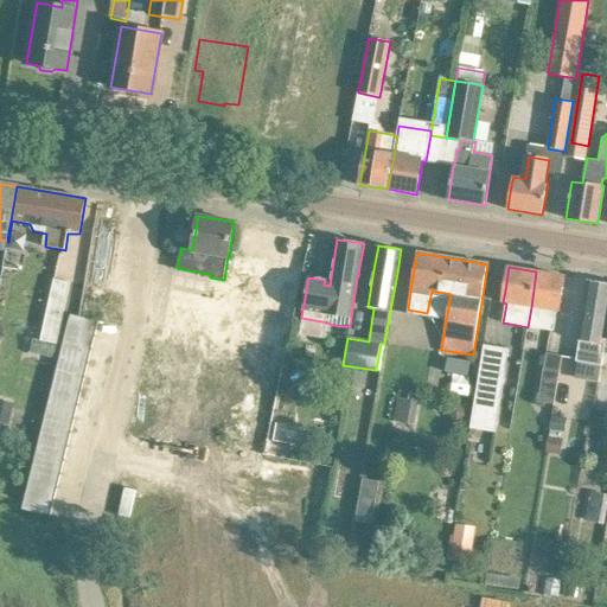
[(531,307),(528,327),(551,331),(555,311),(558,312),(561,300),(564,276),(536,272),(531,307)]
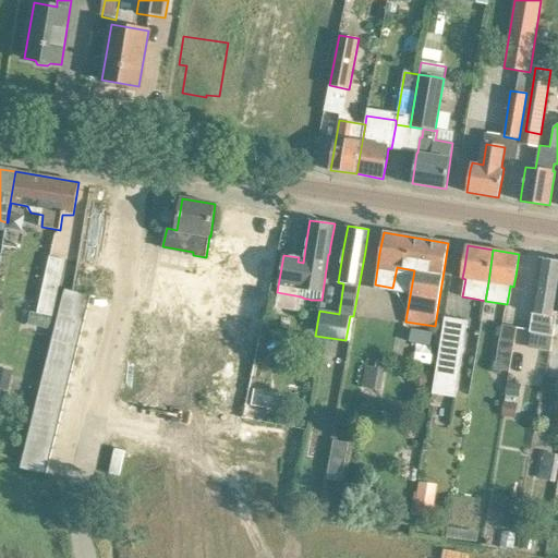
[(37,314),(51,316),(56,293),(63,259),(49,256),(37,314)]
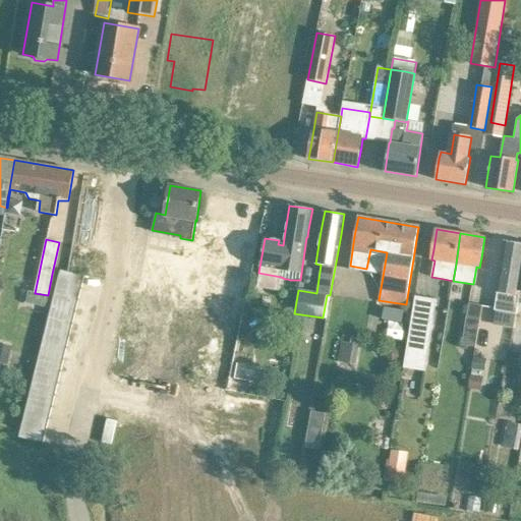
[(520,242),(505,240),(502,261),(497,292),(494,310),(516,313),(518,303),(520,282),(520,242)]
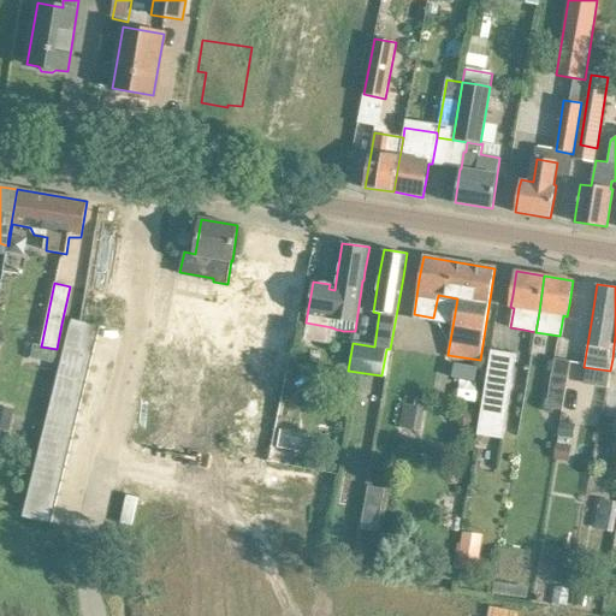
[(71,319),(67,333),(96,341),(100,326),(71,319)]
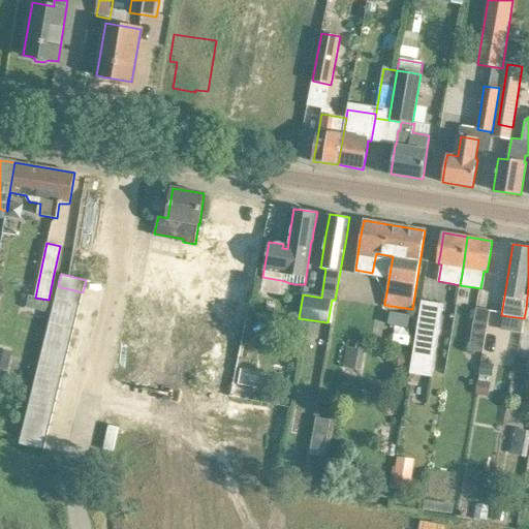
[(58,286),(55,298),(80,304),(83,292),(58,286)]
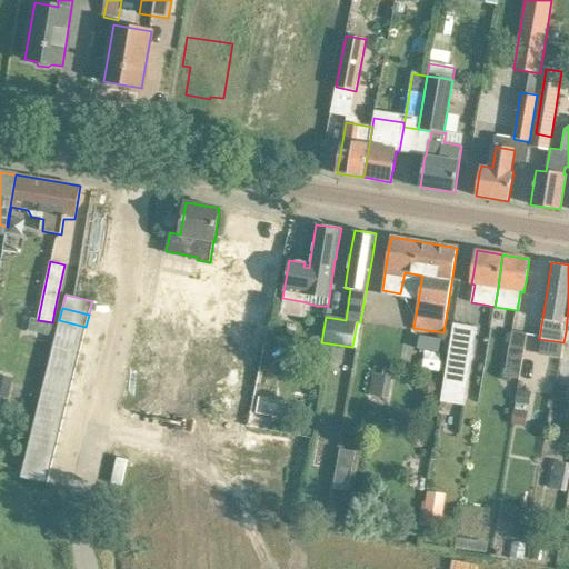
[(59,320),(56,333),(82,340),(86,327),(59,320)]
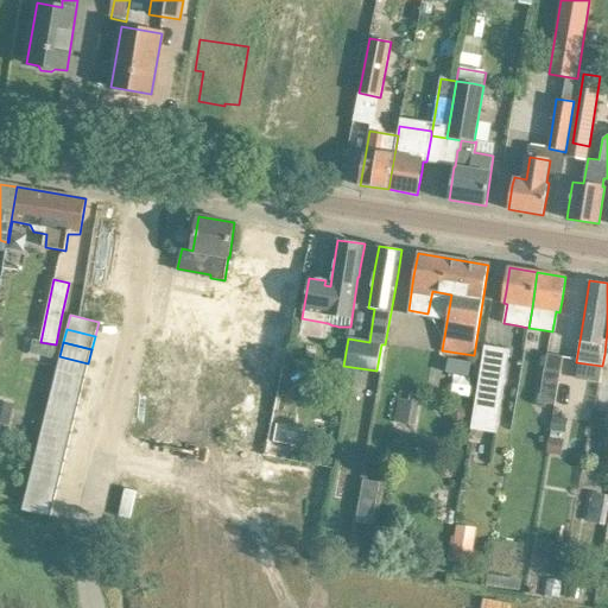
[(496,435),(511,353),(485,348),(470,430),(496,435)]
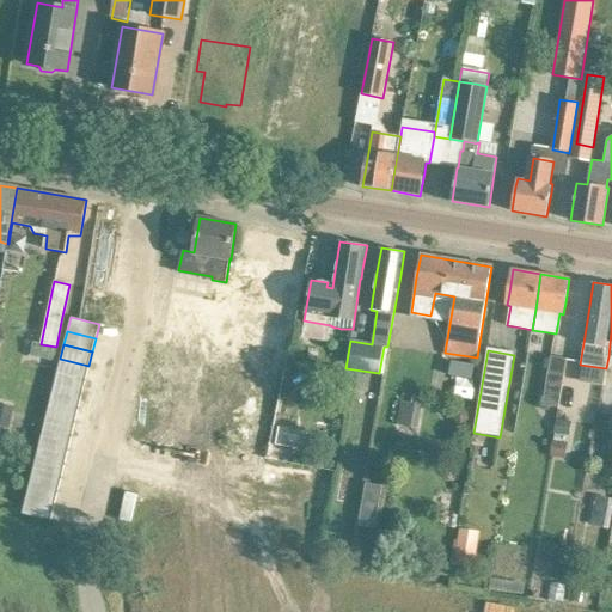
[(542,407),(558,410),(567,359),(550,356),(542,407)]
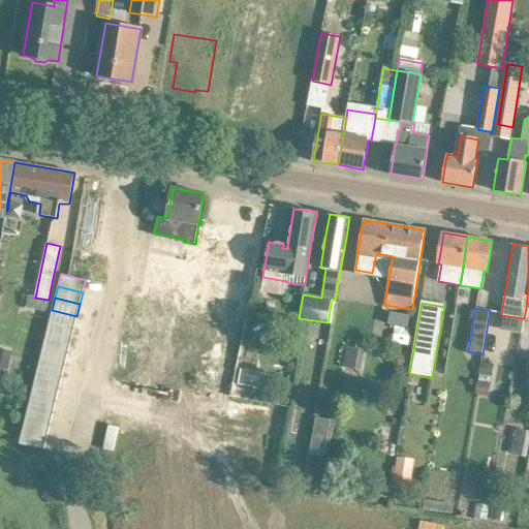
[(52,310),(50,322),(74,329),(76,316),(52,310)]
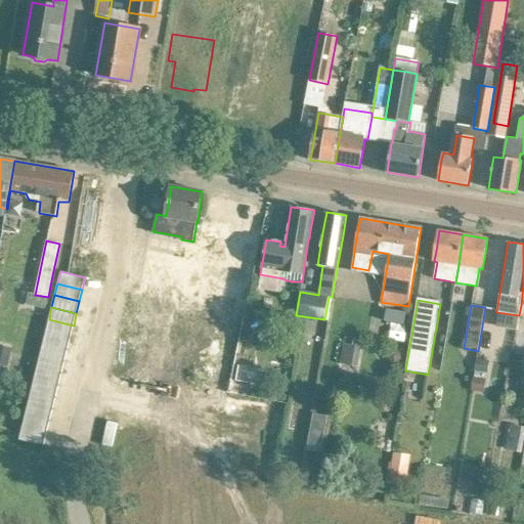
[(49,319),(46,332),(71,338),(74,325),(49,319)]
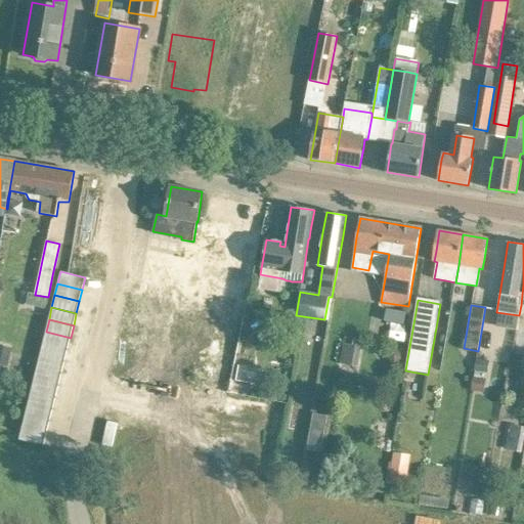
[(46,332),(43,344),(68,349),(71,338),(46,332)]
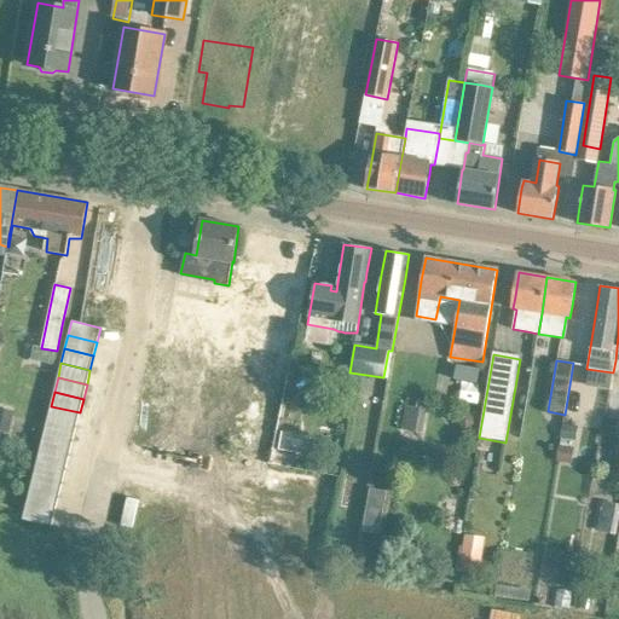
[(51,406),(47,420),(76,427),(80,412),(51,406)]
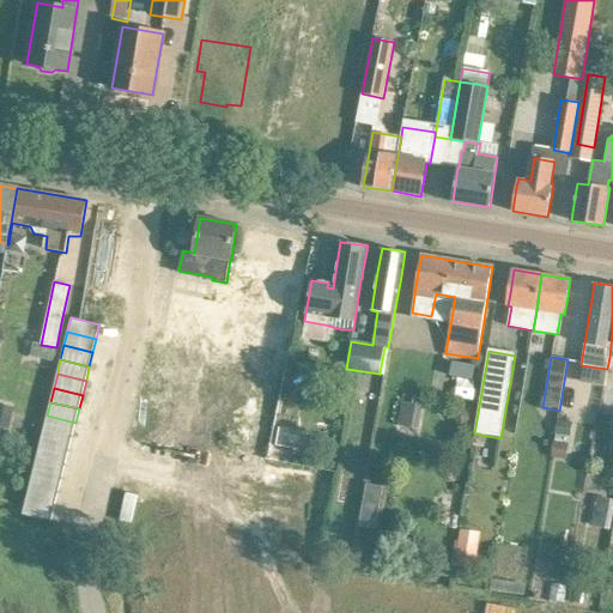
[(451,416),(461,429),(473,419),(463,407),(451,416)]
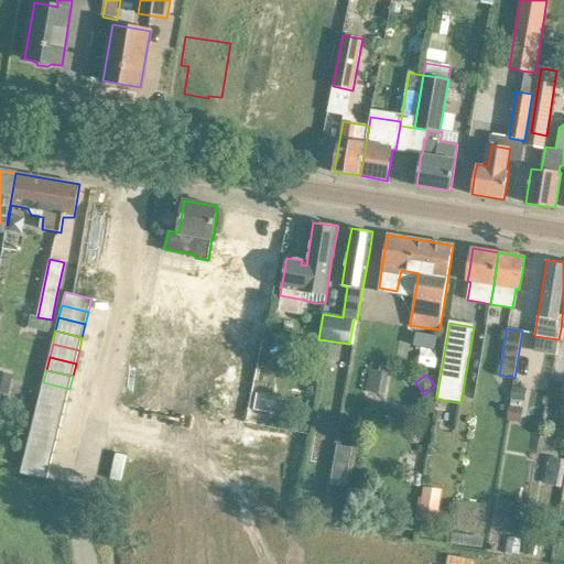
[(43,382),(40,396),(66,402),(69,389),(43,382)]
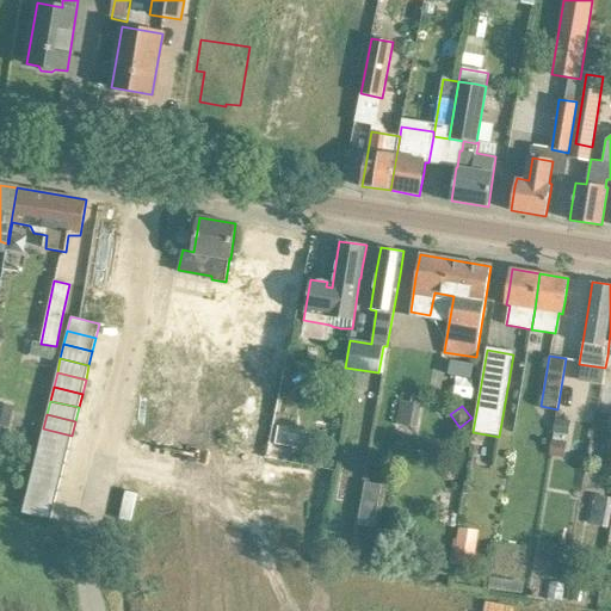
[(43,429),(39,443),(68,450),(72,436),(43,429)]
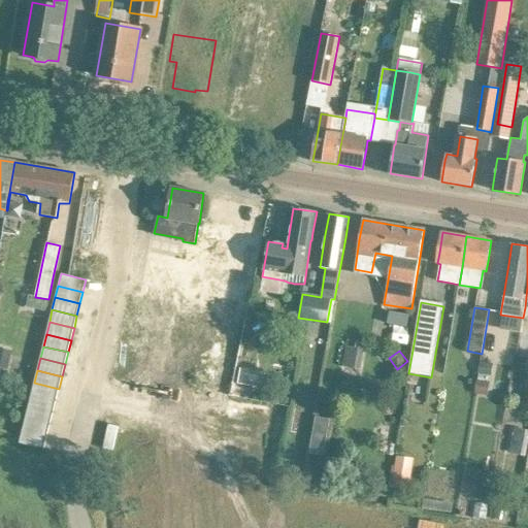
[(476,382),(474,394),(487,396),(489,384),(476,382)]
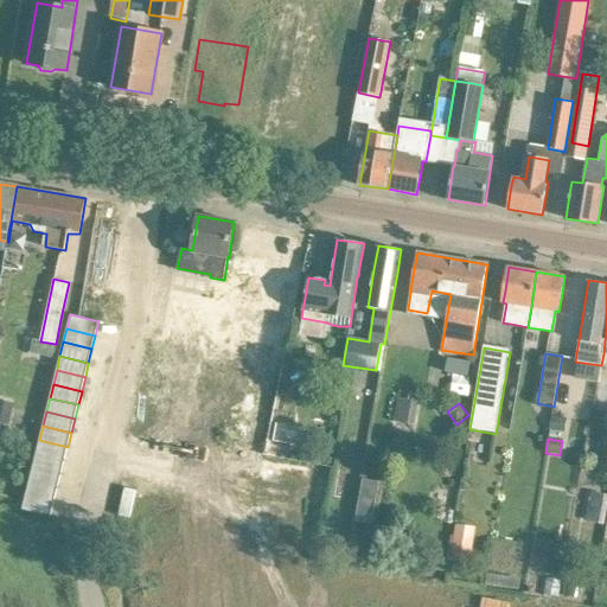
[(39,440),(36,454),(64,461),(68,447),(39,440)]
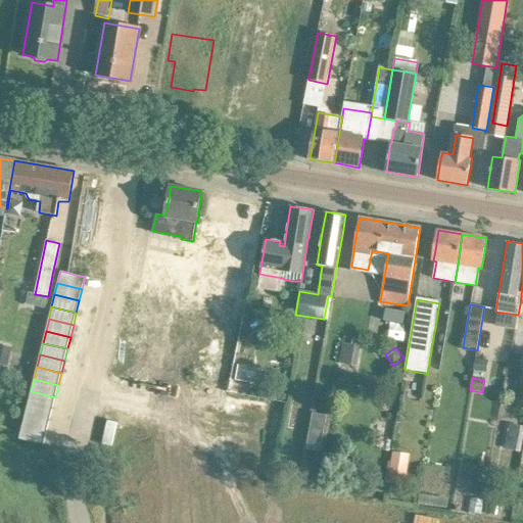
[(31,391),(28,403),(52,409),(55,397),(31,391)]
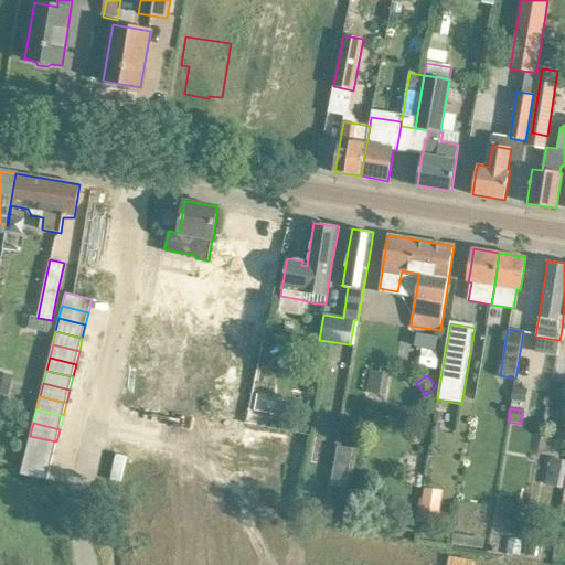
[(30,436),(27,448),(53,455),(56,441),(30,436)]
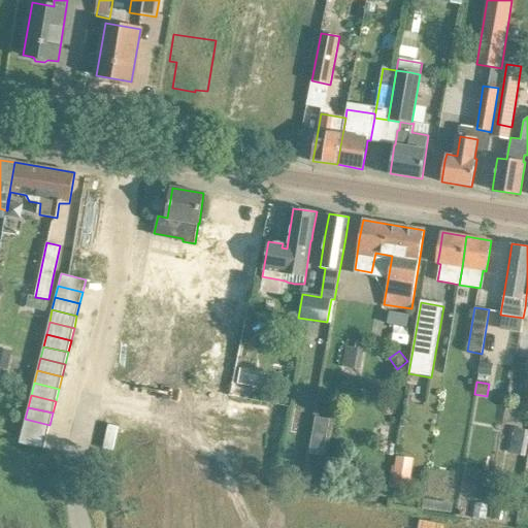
[(25,419),(23,431),(47,437),(50,425),(25,419)]
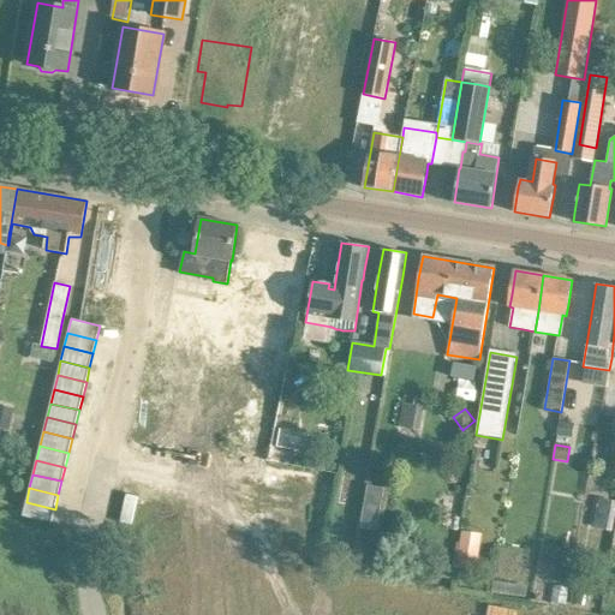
[(27,502),(23,517),(52,524),(55,509),(27,502)]
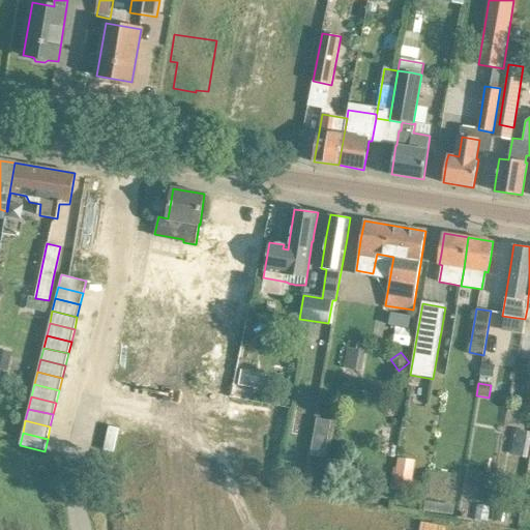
[(409,493),(413,463),(396,460),(391,490),(409,493)]
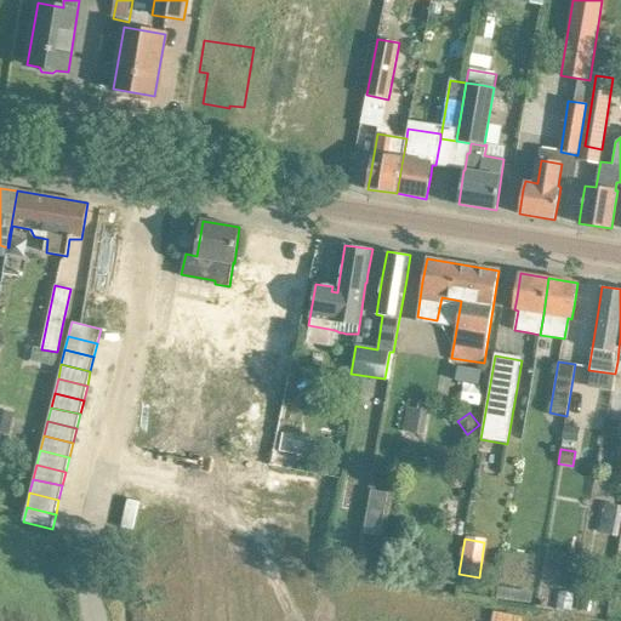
[(611,574),(556,563),(547,610),(603,620),(611,574)]
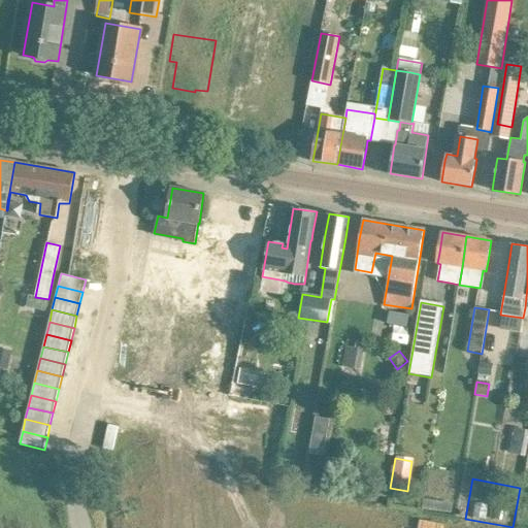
[(423,507),(452,512),(453,503),(423,499),(423,507)]
